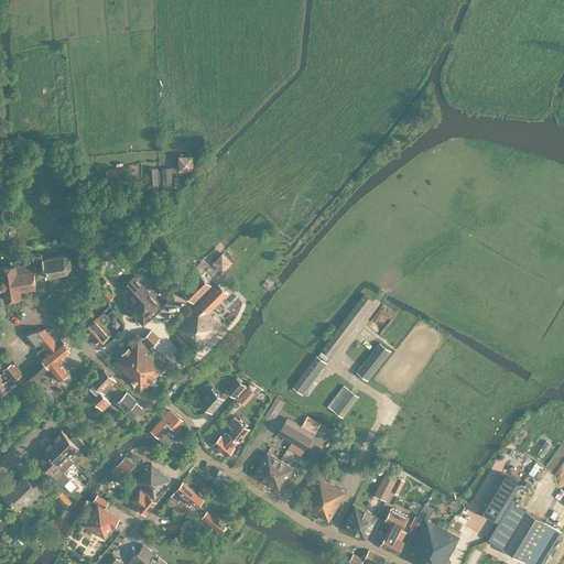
[(180,170),(194,170),(194,155),(180,155),(180,170)]
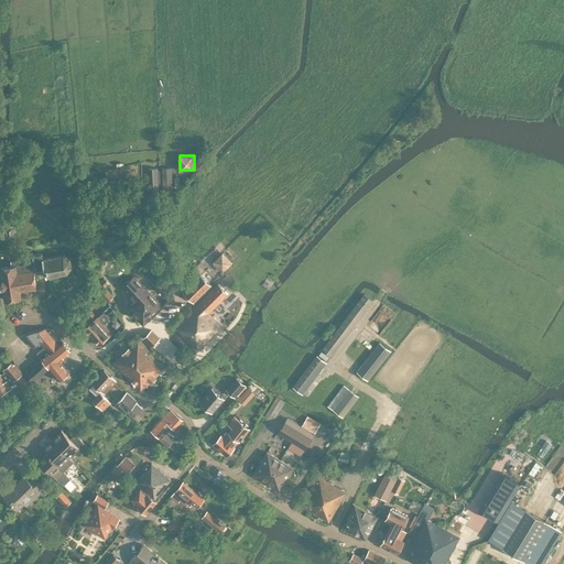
[(158,185),(161,184),(160,171),(158,171),(156,169),(150,169),(151,194),(159,194),(158,185)]
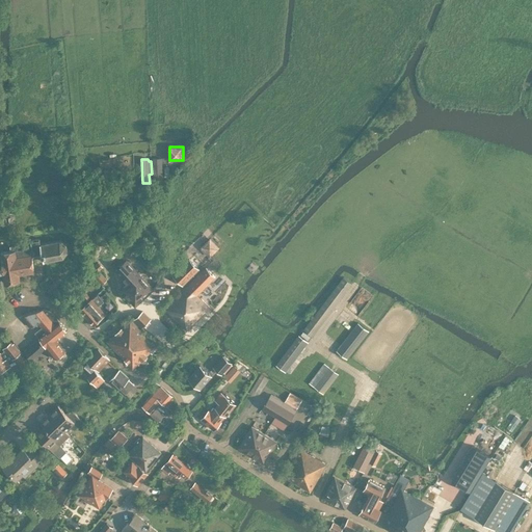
[(161,183),(160,160),(153,161),(154,184),(161,183)]
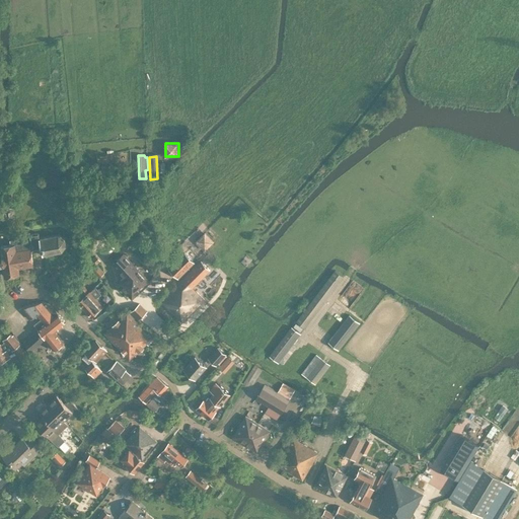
[(115,228),(123,237),(129,231),(121,222),(115,228)]
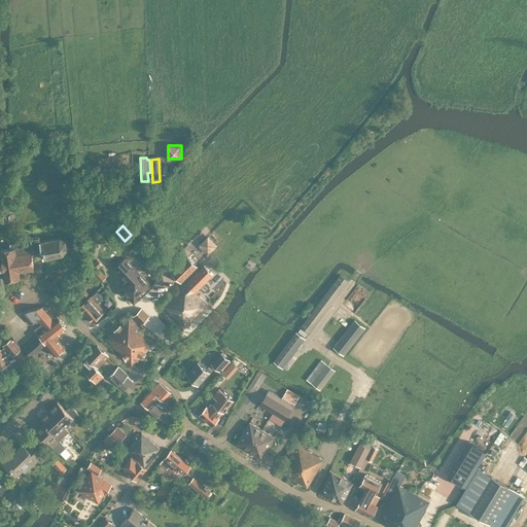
[(59,237),(58,239),(55,240),(54,238),(53,238),(53,240),(49,241),(49,239),(47,239),(48,241),(44,241),(44,240),(42,240),(43,242),(40,242),(39,237),(30,238),(33,254),(42,253),(43,259),(46,258),(46,260),(48,260),(47,258),(51,257),(51,259),(54,259),(53,257),(57,256),(57,258),(59,258),(58,256),(62,255),(63,257),(64,256),(63,255),(66,250),(68,250),(69,249),(66,248),(66,243),(67,242),(66,241),(65,242),(60,239),(61,238),(59,237)]
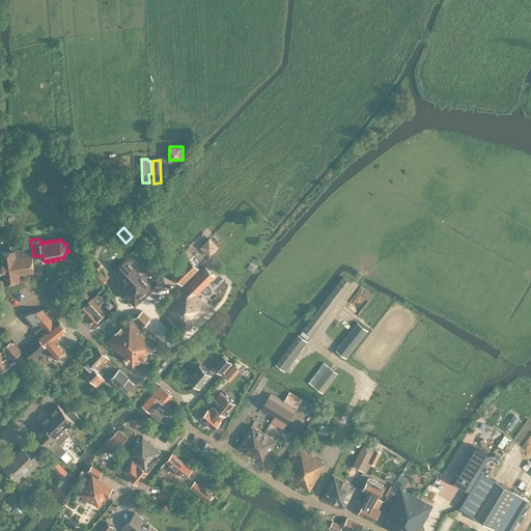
[(210,239),(200,248),(210,256),(218,247),(210,239)]
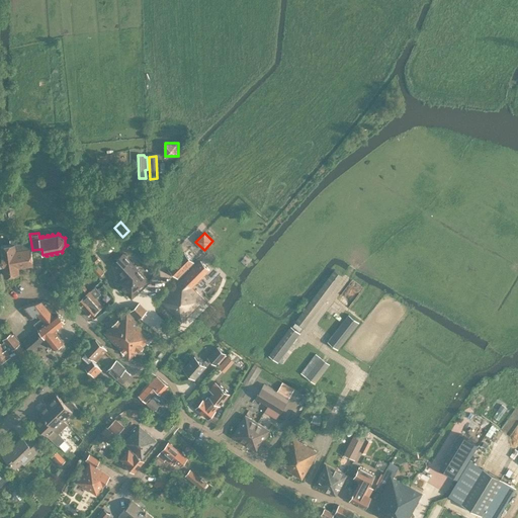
[(32,264),(30,248),(29,241),(17,243),(17,239),(9,240),(10,244),(0,246),(5,275),(18,273),(17,266),(32,264)]
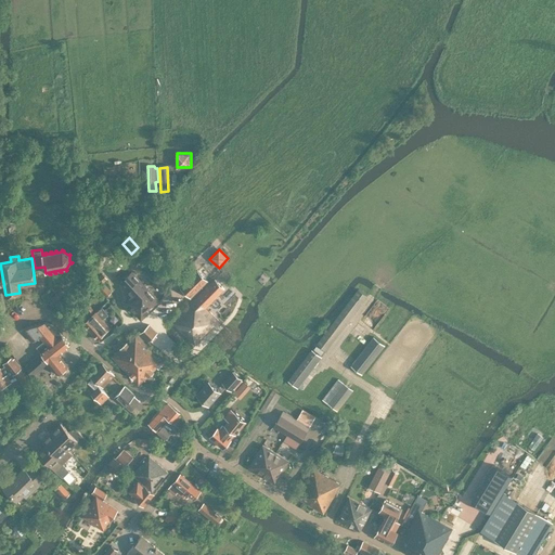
[(197,271),(180,288),(190,298),(207,281),(197,271)]
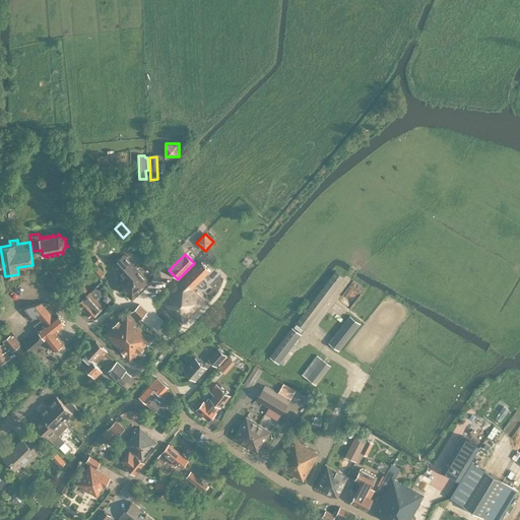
[(95,257),(91,260),(87,265),(91,270),(96,265),(101,261),(95,257)]
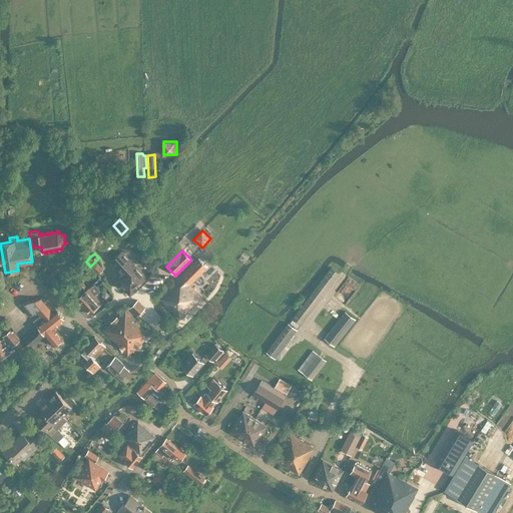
[(111,263),(121,274),(115,280),(130,296),(147,281),(121,253),(111,263)]
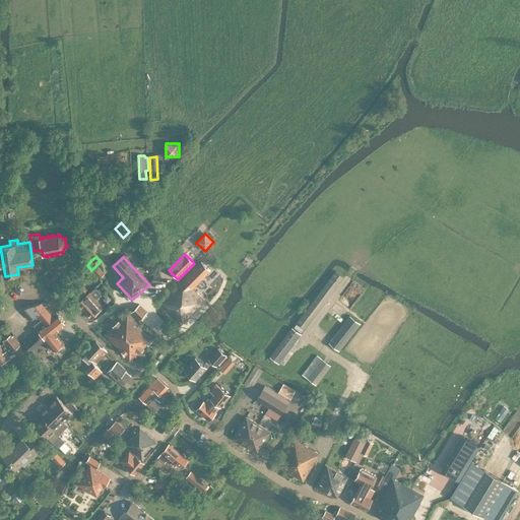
[(161,302),(163,303),(183,323),(204,301),(193,289),(210,271),(201,263),(161,302)]
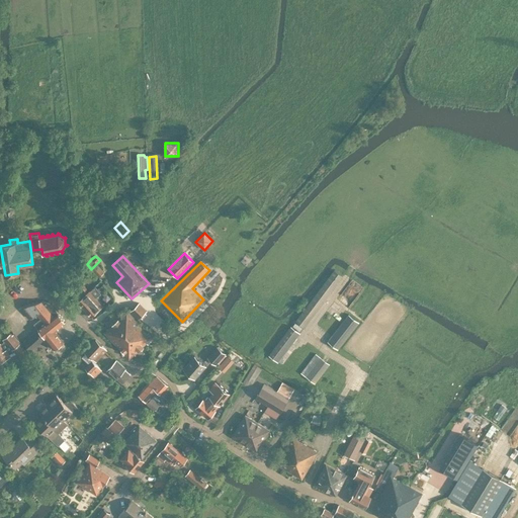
[(91,269),(87,264),(77,273),(81,278),(91,269)]
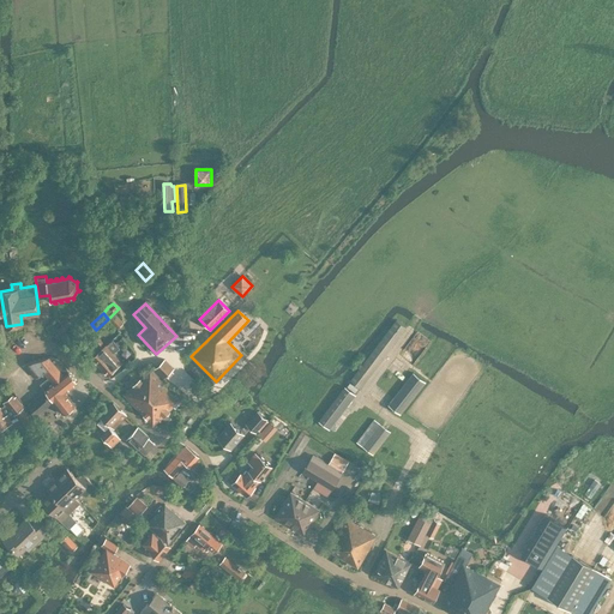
[(108,319),(118,329),(122,324),(114,313),(108,319)]
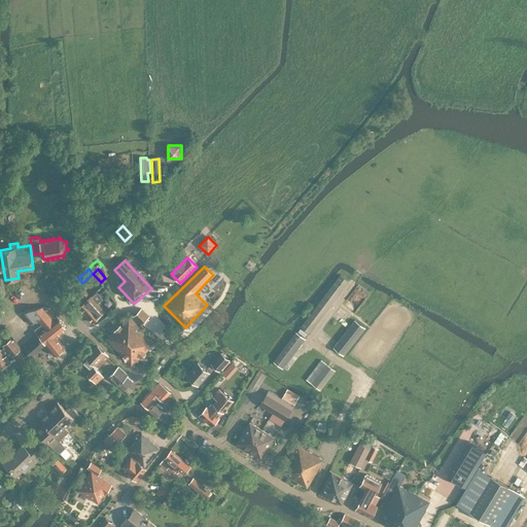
[(340,275),(301,327),(308,334),(347,281),(340,275)]
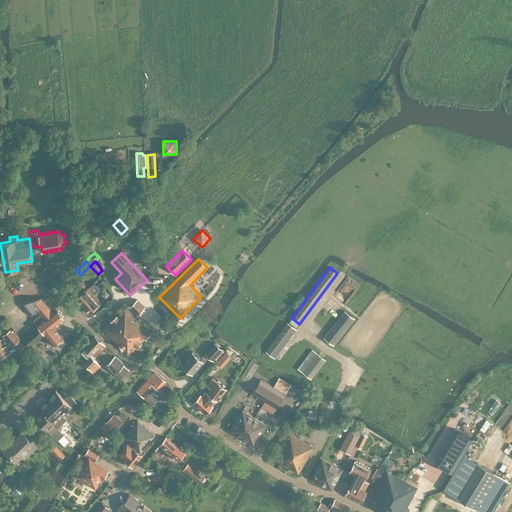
[(73,299),(86,287),(81,282),(78,284),(74,280),(64,289),(73,299)]
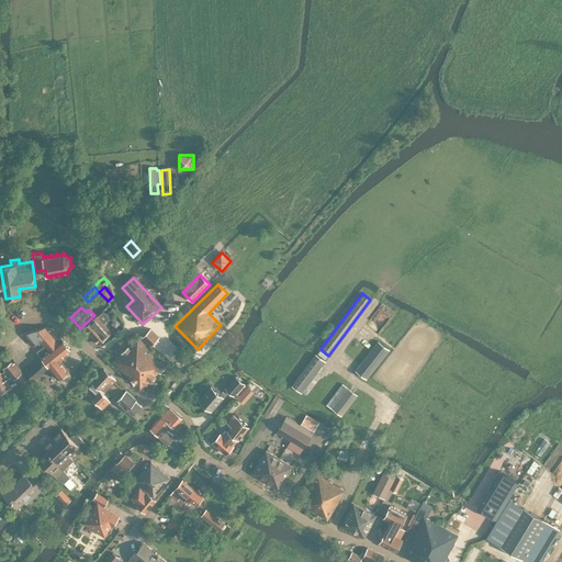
[(97,316),(83,328),(98,344),(112,332),(103,323),(109,318),(103,311),(98,316),(97,316)]
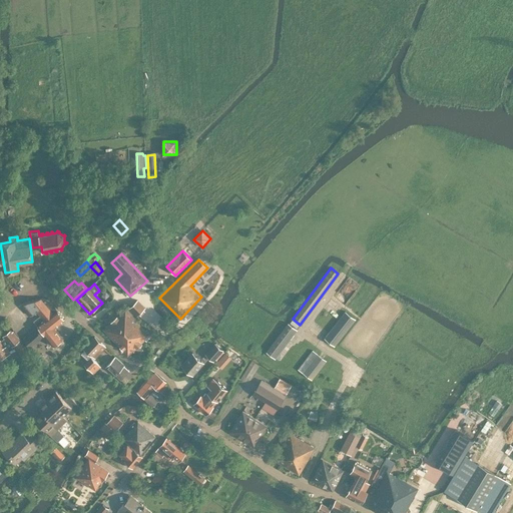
[(28,302),(21,305),(31,317),(36,313),(40,317),(33,322),(54,347),(63,340),(54,329),(65,320),(51,303),(44,298),(28,302)]
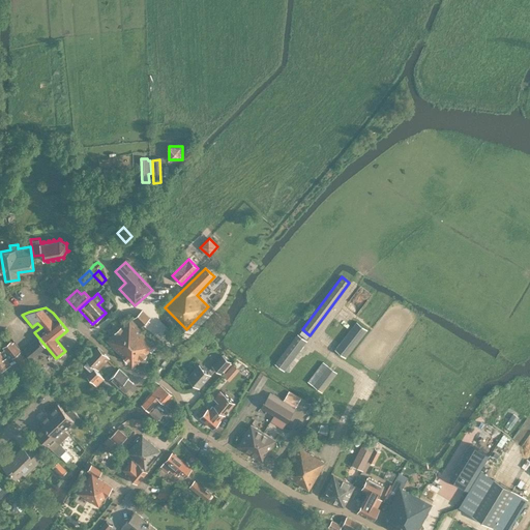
[(134,318),(142,326),(150,318),(142,310),(134,318)]
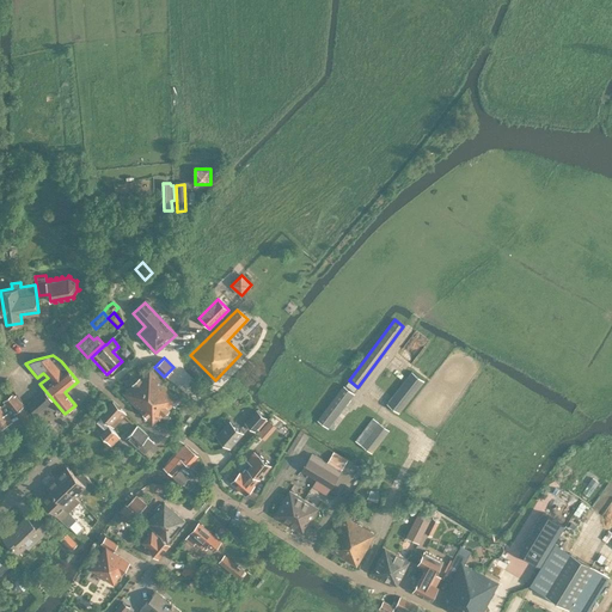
[(159,377),(150,368),(123,393),(141,412),(147,407),(146,405),(150,403),(145,398),(147,395),(151,398),(157,392),(150,385),(159,377)]
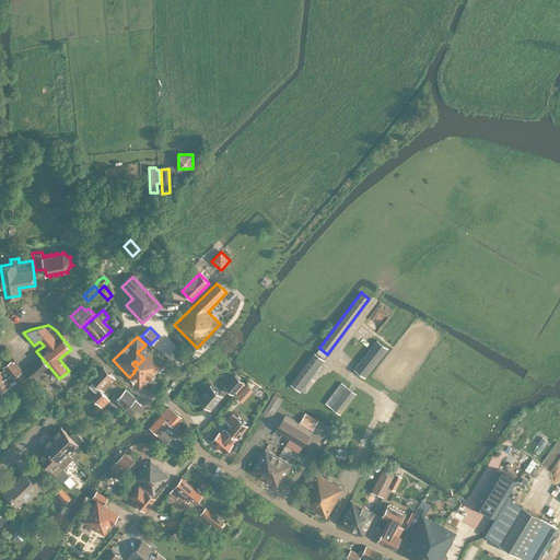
[(376,340),(354,369),(365,377),(387,349),(376,340)]
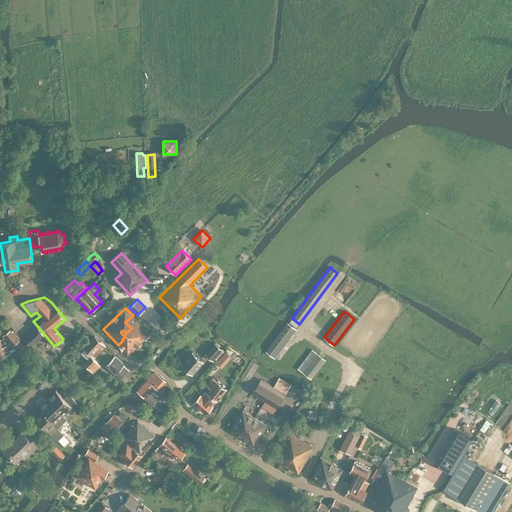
[(150,333),(142,325),(133,315),(125,322),(131,328),(126,333),(123,330),(121,333),(125,337),(122,339),(123,340),(118,345),(127,355),(150,333)]
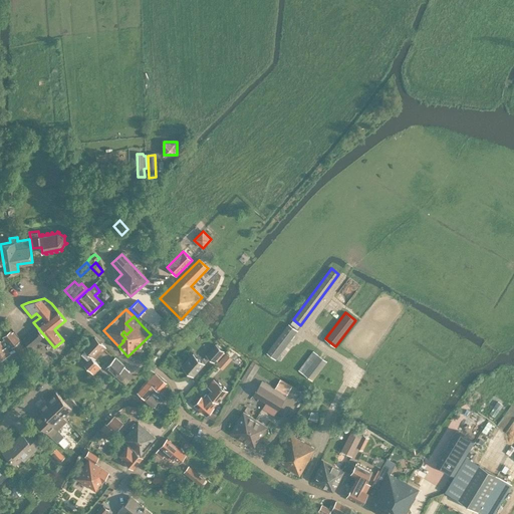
[(297,330),(296,329),(289,324),(266,353),(275,359),(297,330)]
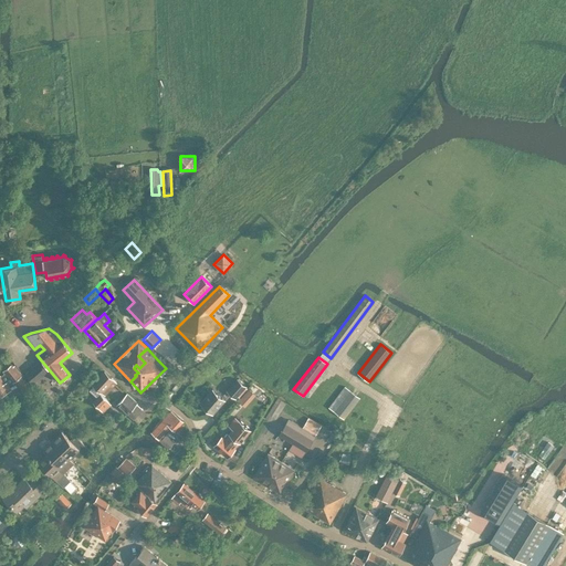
[(24,374),(33,384),(48,373),(39,362),(24,374)]
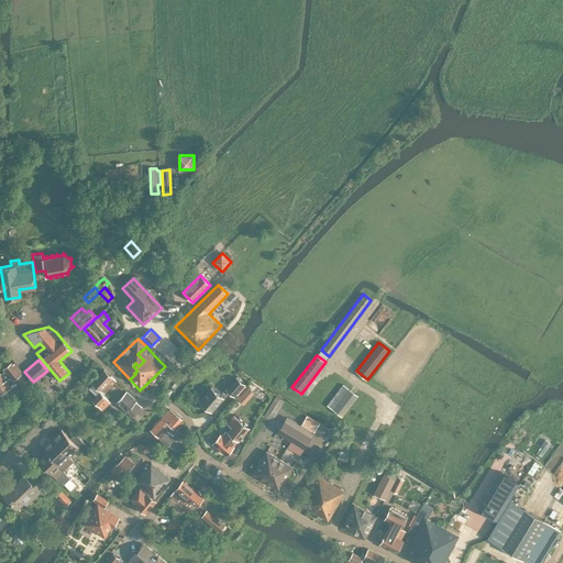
[(0,394),(11,388),(18,384),(24,392),(32,385),(20,370),(18,372),(11,363),(2,370),(4,372),(0,374),(0,394)]
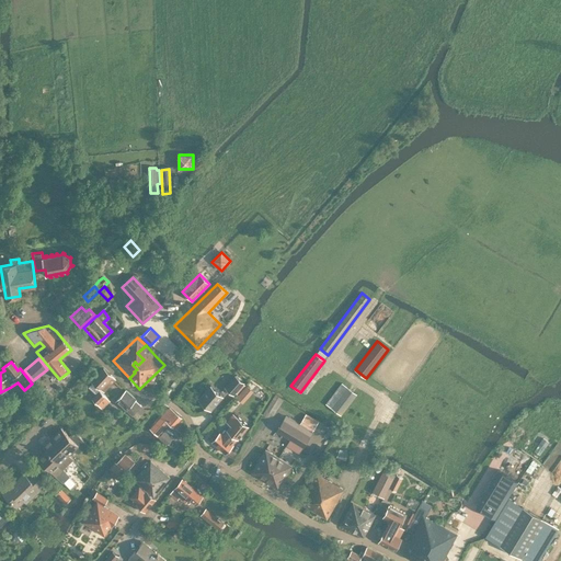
[(102,393),(115,380),(103,368),(91,381),(92,382),(89,388),(96,395),(92,399),(102,410),(111,401),(102,393)]
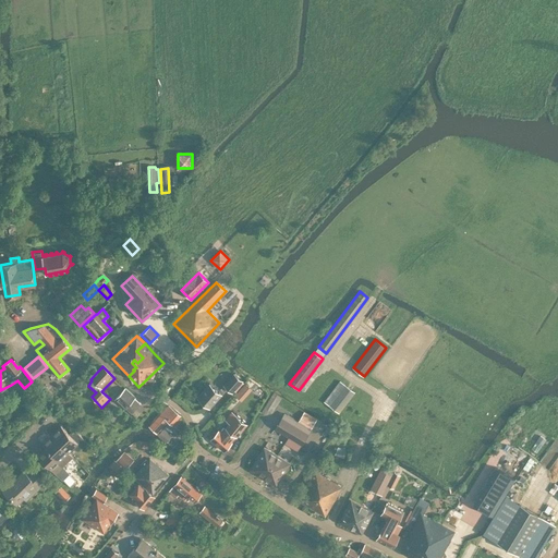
[(232,393),(243,381),(234,374),(223,386),(232,393)]
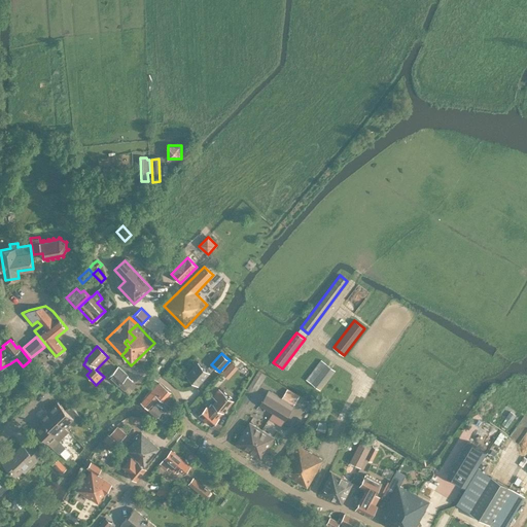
[(306,380),(320,391),(336,371),(321,360),(306,380)]
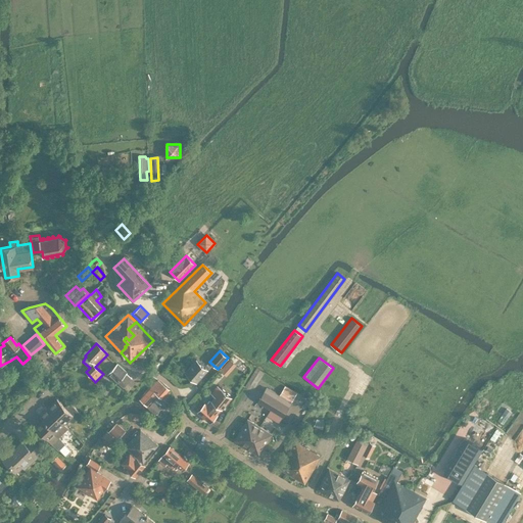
[(230,359),(220,370),(227,376),(238,365),(230,359)]
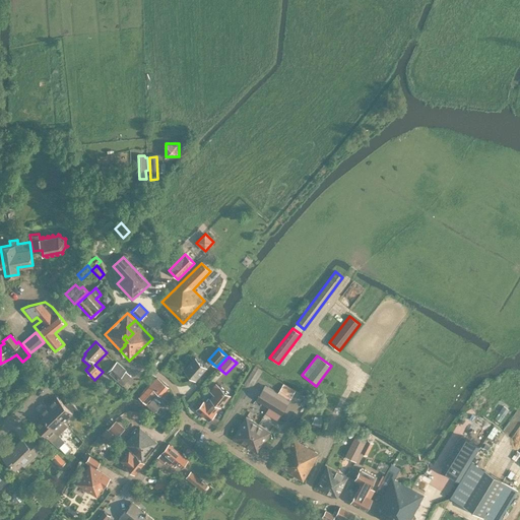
[(195,380),(206,368),(195,358),(184,371),(195,380)]
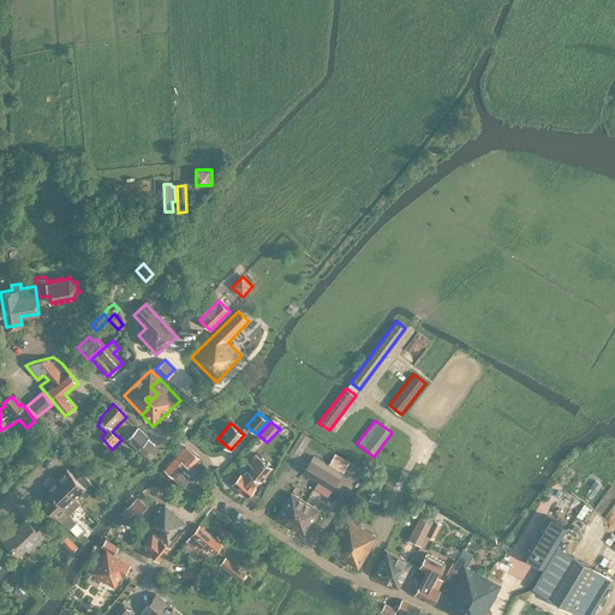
[(138,451),(145,457),(150,460),(159,449),(155,446),(149,439),(138,428),(126,441),(138,451)]
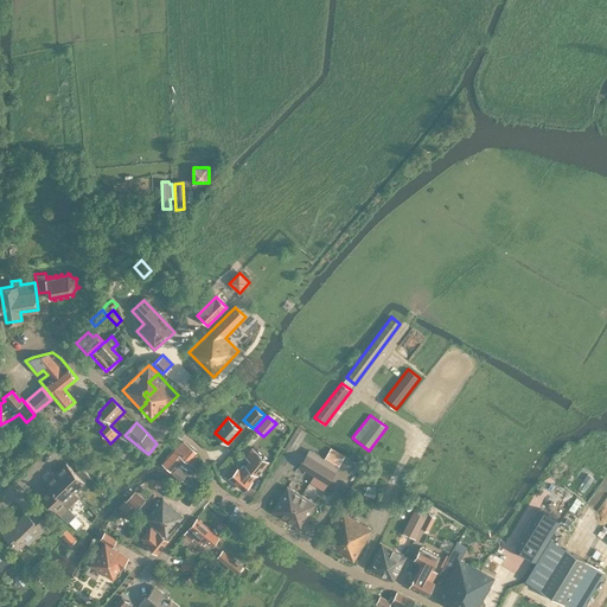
[(168,471),(180,481),(186,474),(178,466),(184,460),(187,462),(190,461),(191,460),(196,457),(197,453),(184,441),(168,458),(164,466),(168,471)]
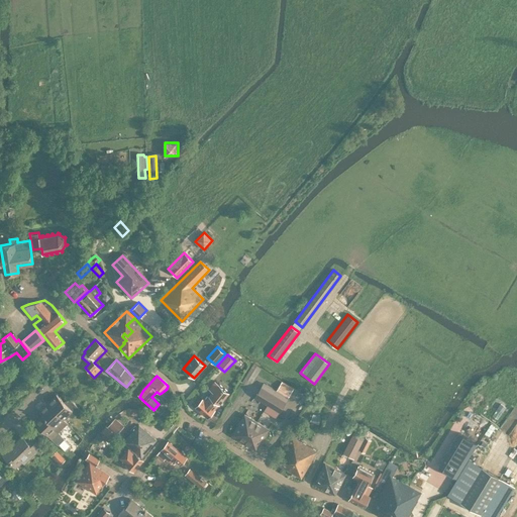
[(208,389),(210,391),(211,392),(208,396),(209,396),(205,401),(203,399),(195,407),(208,418),(215,409),(214,409),(218,405),(219,405),(229,393),(215,381),(208,389)]
